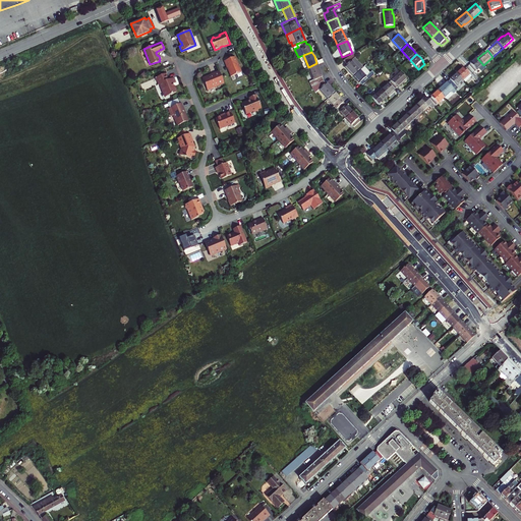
[(241,71),(234,56),(223,61),(226,67),(227,67),(228,69),(231,75),(241,71)]
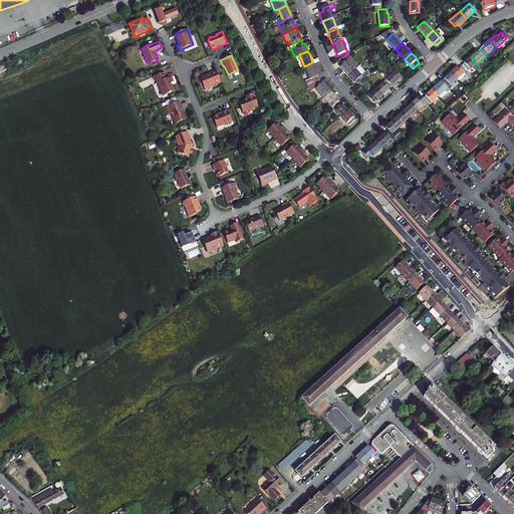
[(343,70),(348,76),(354,70),(343,57),(336,63),(343,70)]
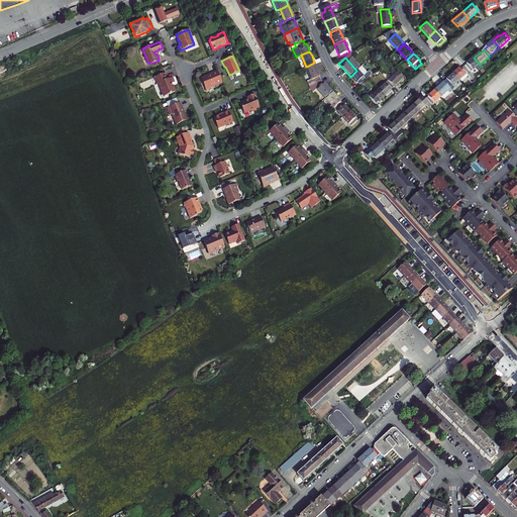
[(480,65),(474,58),(470,62),(467,64),(468,65),(464,67),(471,73),(474,76),(476,74),(474,71),(480,65)]
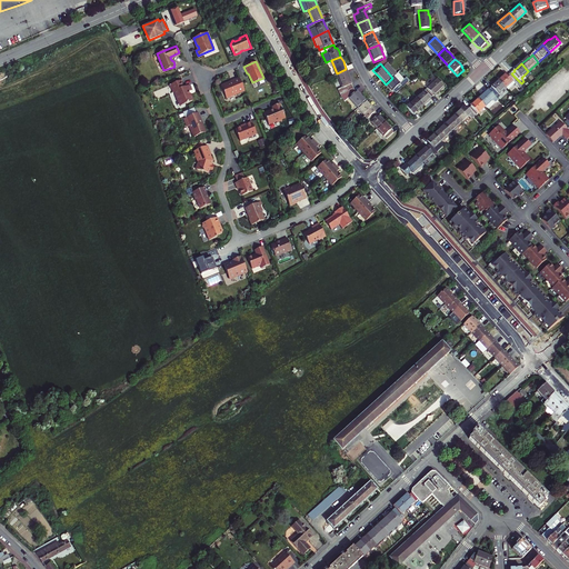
[(336,89),(339,95),(351,87),(350,82),(351,82),(349,76),(346,69),(337,73),(342,86),(336,89)]
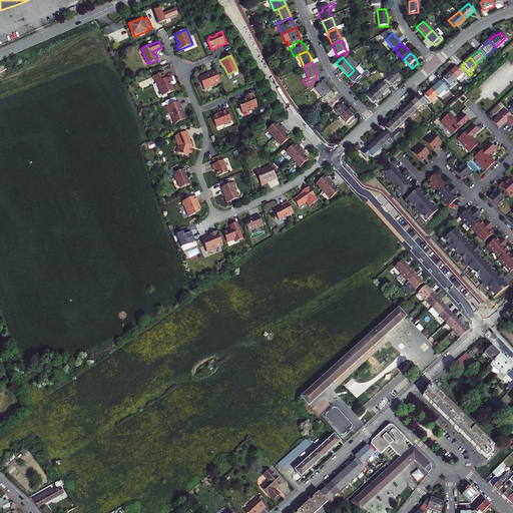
[(354,82),(357,84),(365,77),(370,73),(367,70),(364,73),(358,66),(354,70),(348,76),(351,79),(353,82),(354,82)]
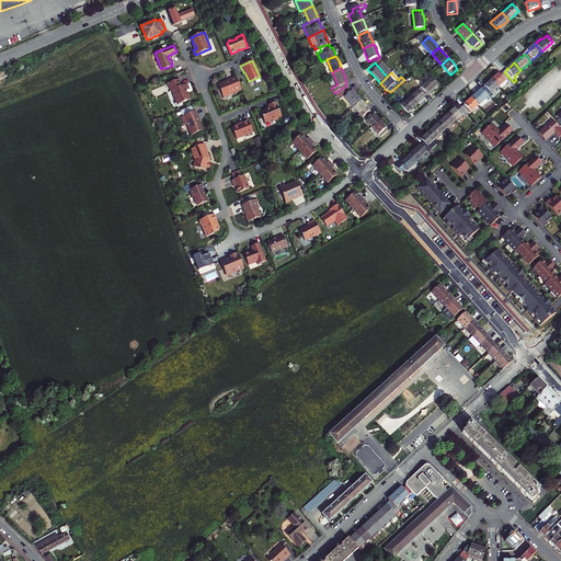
[(492,80),(499,87),(506,81),(507,82),(511,79),(504,72),(501,76),(499,73),(497,75),(492,80)]
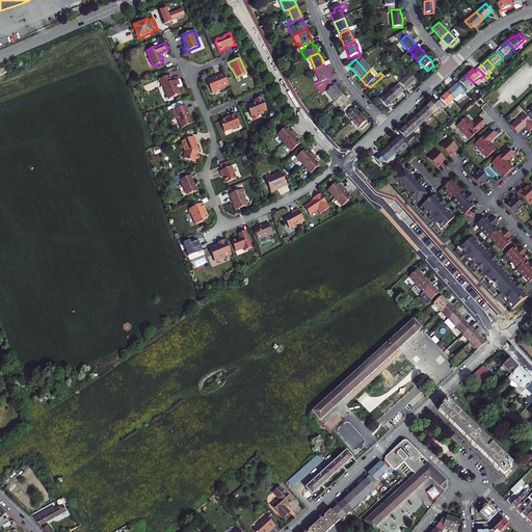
[(229,84),(223,72),(217,75),(217,76),(215,77),(207,80),(212,91),(229,84)]
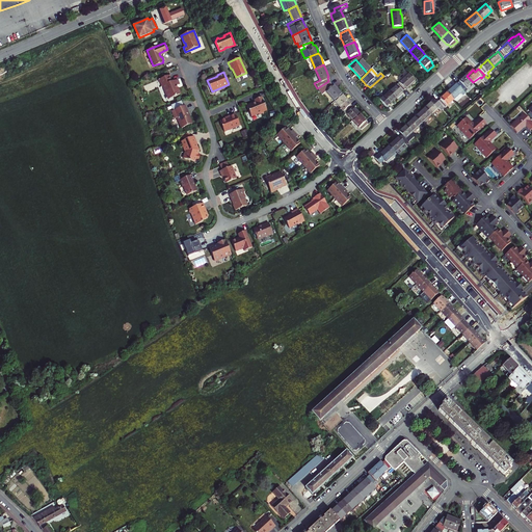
[(159,79),(162,85),(163,84),(168,98),(180,94),(178,88),(176,87),(176,86),(175,85),(179,83),(177,79),(171,81),(168,75),(159,79)]
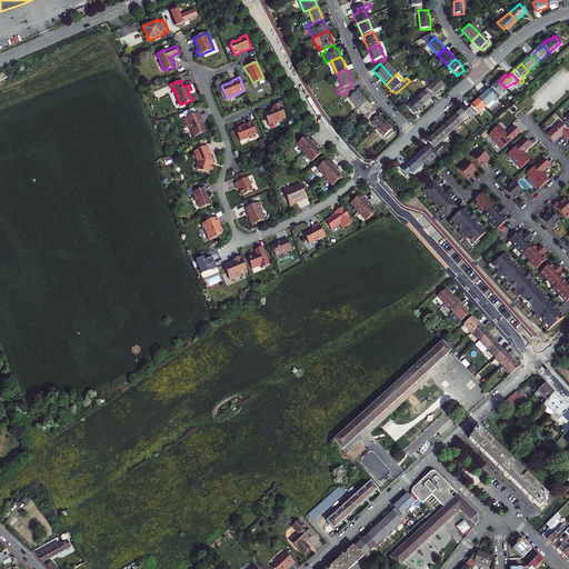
[(438,80),(428,89),(433,96),(435,97),(440,91),(445,87),(438,80)]
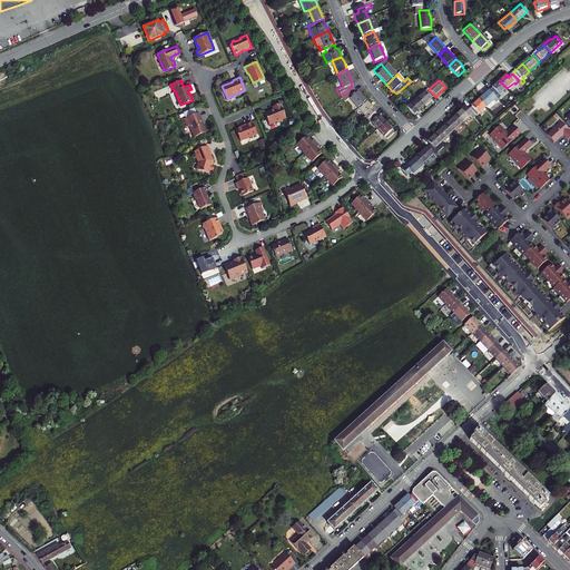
[(490,90),(497,98),(507,88),(500,81),(494,85),(492,87),(493,88),(490,90)]
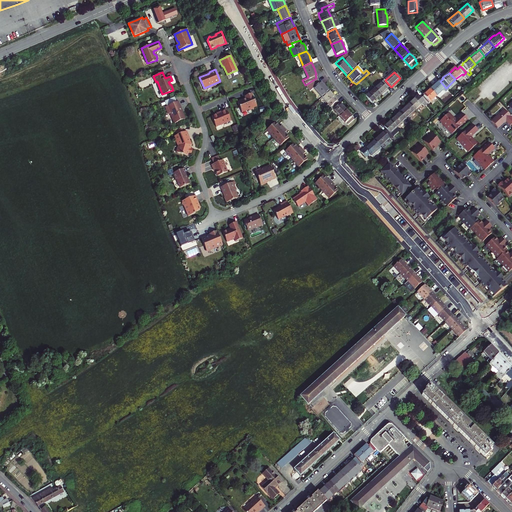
[(313,87),(322,96),(328,90),(324,85),(319,80),(318,81),(316,78),(305,85),(309,90),(313,87)]
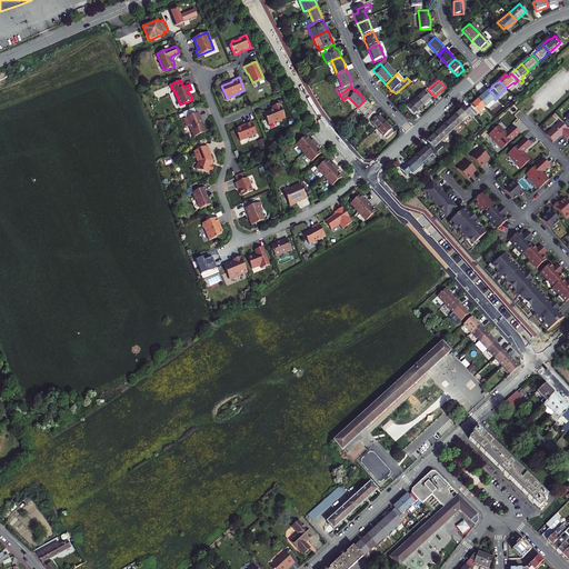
[(428,89),(417,99),(423,106),(429,101),(431,100),(430,99),(433,96),(428,89)]
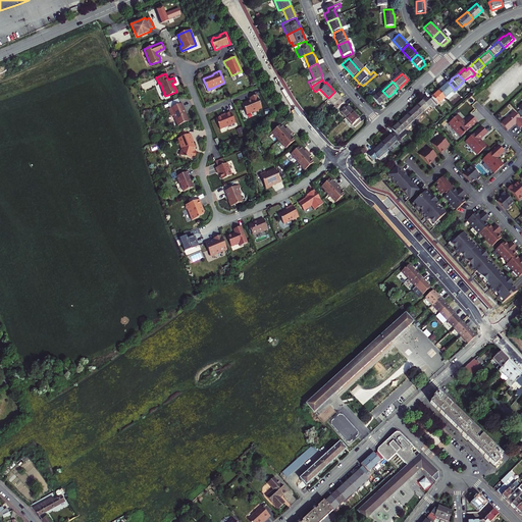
[(438,91),(445,98),(452,92),(454,94),(457,92),(455,90),(449,83),(446,86),(446,85),(444,88),(438,91)]
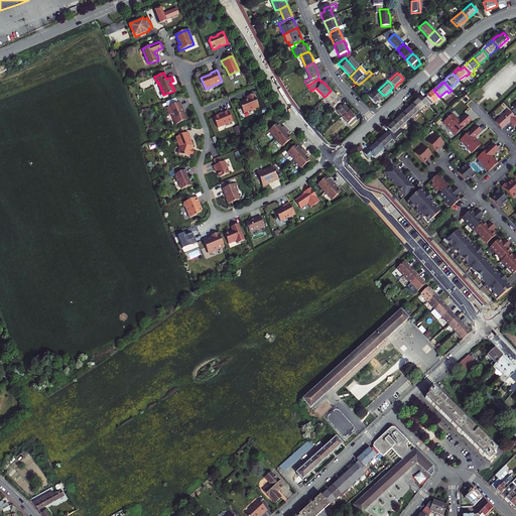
[(380,100),(384,96),(378,90),(369,98),(374,104),(377,102),(380,100)]
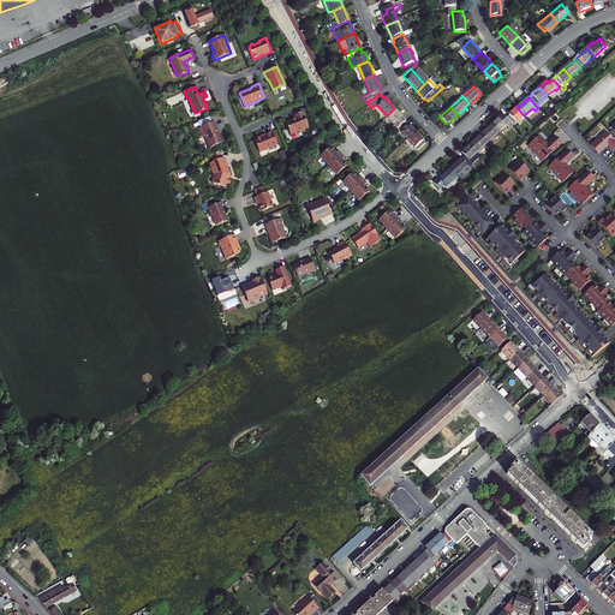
[(524,115),(517,107),(512,112),(508,115),(509,115),(506,119),(513,126),(524,115)]
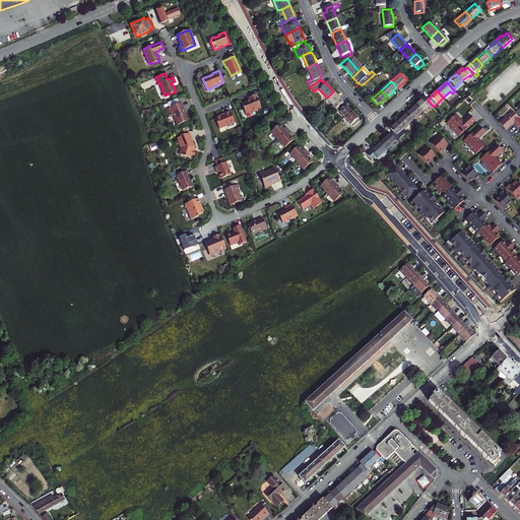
[(330,107),(333,110),(342,101),(337,95),(333,91),(327,98),(332,104),(330,107)]
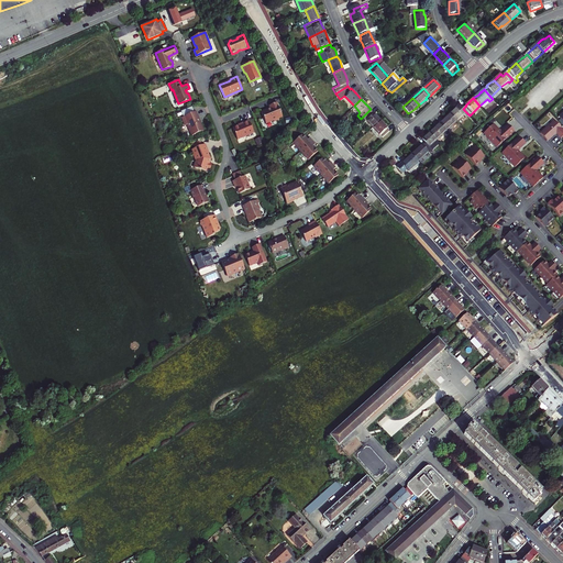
[(283,116),(277,102),(269,105),(271,108),(269,109),(267,109),(261,111),(266,123),(274,120),(274,121),(279,119),(278,118),(283,116)]
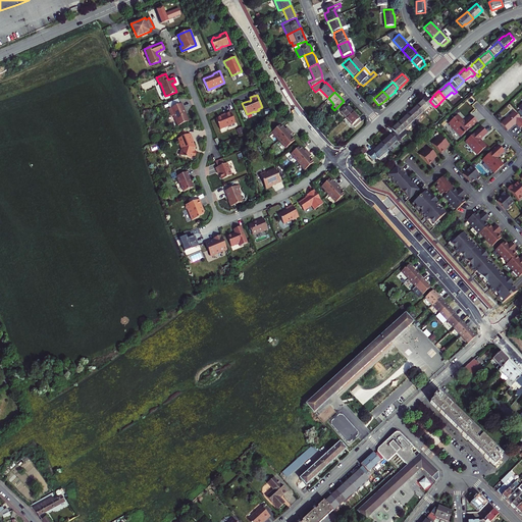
[(417,106),(423,112),(429,107),(432,110),(435,107),(429,101),(426,103),(423,100),(421,102),(417,106)]
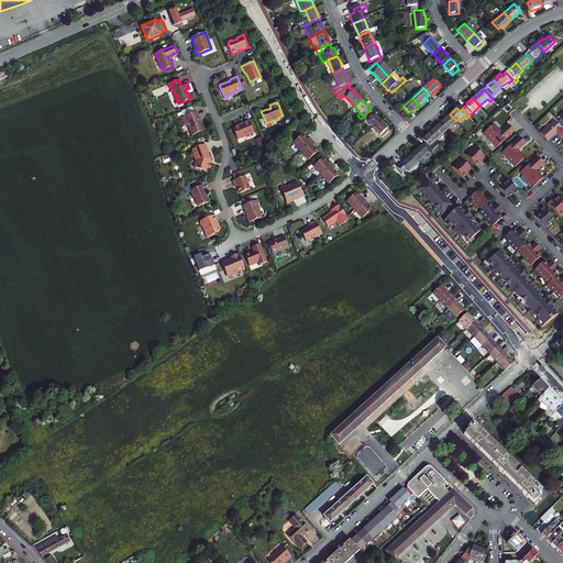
[(366,120),(373,127),(381,120),(375,114),(371,109),(361,119),(363,122),(366,120)]
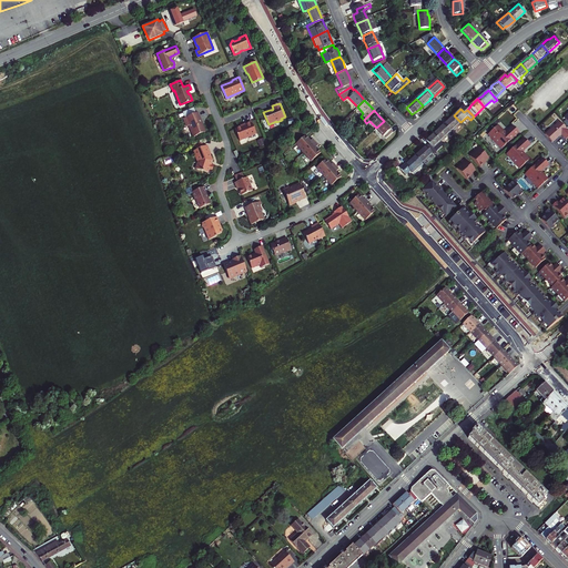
[(201,120),(198,112),(183,118),(186,125),(190,124),(194,137),(205,131),(202,124),(201,122),(201,120)]
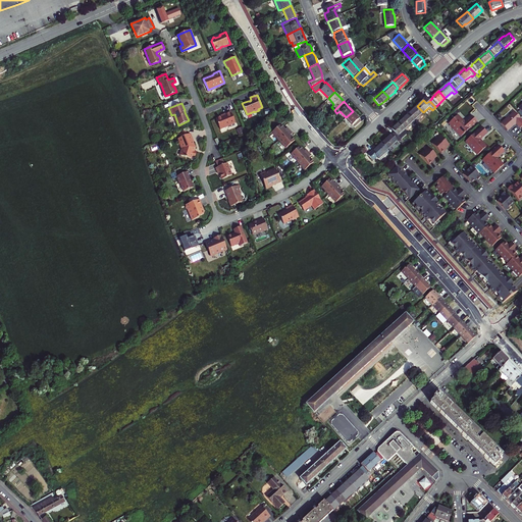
[(413,110),(408,114),(414,121),(423,112),(417,106),(413,110)]
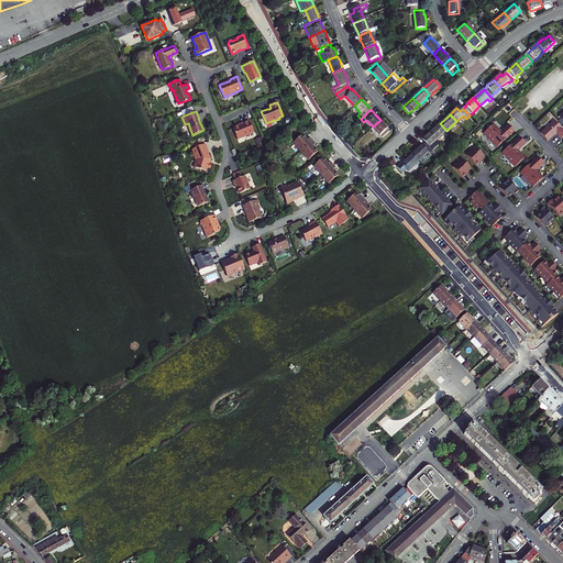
[(241,124),(233,128),(238,139),(254,132),(249,120),(242,123),(242,124),(241,124)]
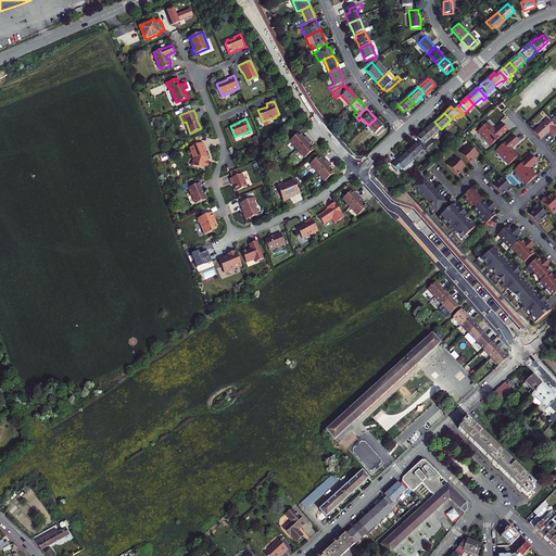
[(379,122),(376,118),(368,125),(377,136),(384,129),(381,126),(382,126),(379,122)]
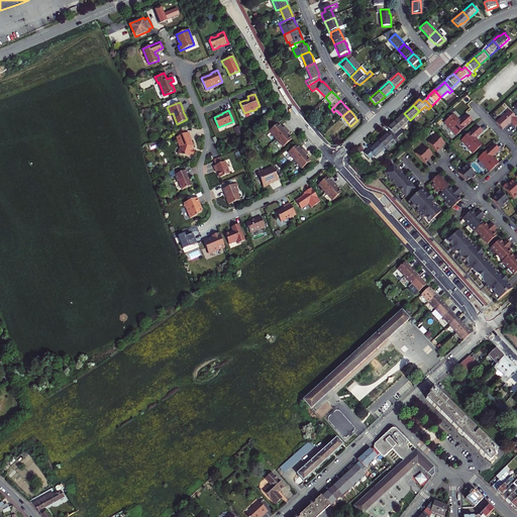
[(516,125),(516,123),(516,118),(509,110),(496,122),(502,129),(510,122),(515,126),(516,125)]
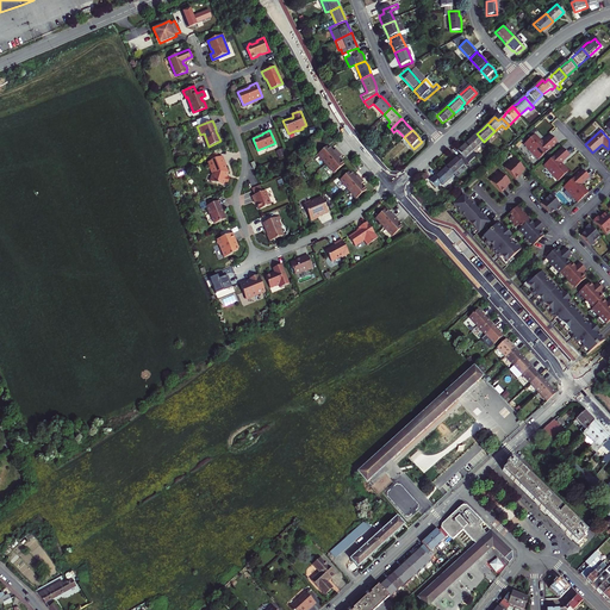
[(465,144),(472,151),(480,144),(483,148),(486,144),(484,142),(477,134),(471,138),(465,144)]
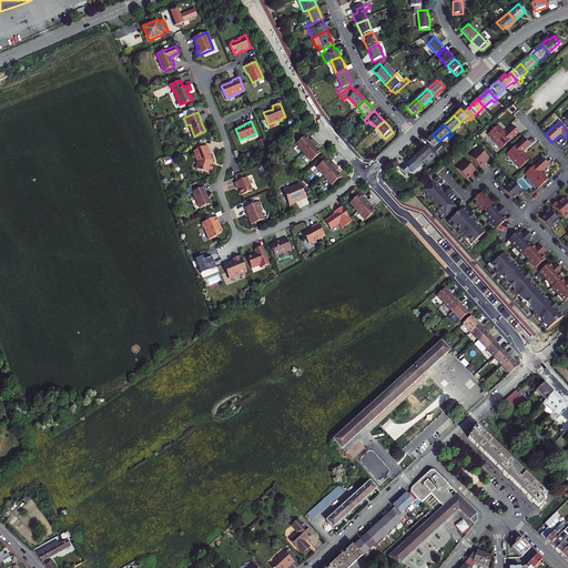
[(516,130),(513,128),(506,134),(499,127),(488,135),(501,150),(519,134),(516,130)]
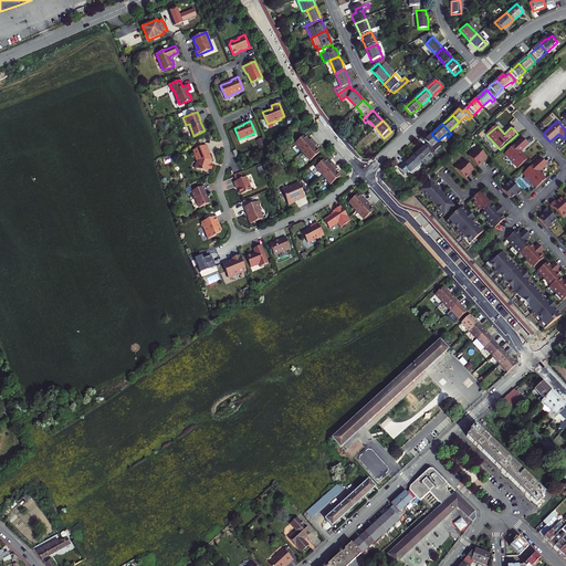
[(321,142),(318,138),(315,135),(314,136),(312,134),(310,130),(307,133),(300,139),(313,156),(324,147),(322,145),(320,143),(321,142)]
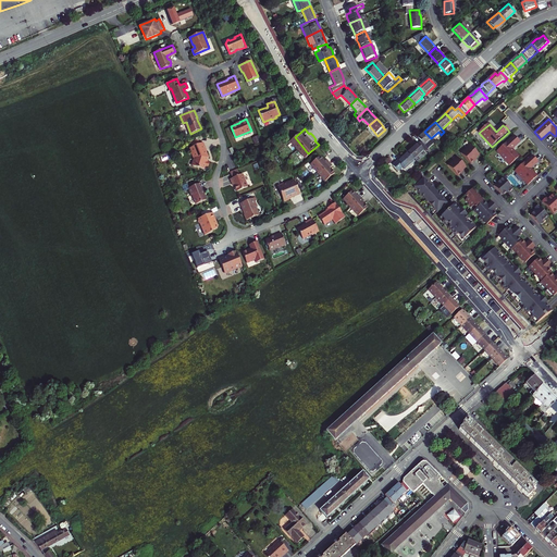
[(418,144),(423,150),(426,148),(434,141),(431,138),(424,132),(421,135),(418,137),(421,140),(418,144)]
